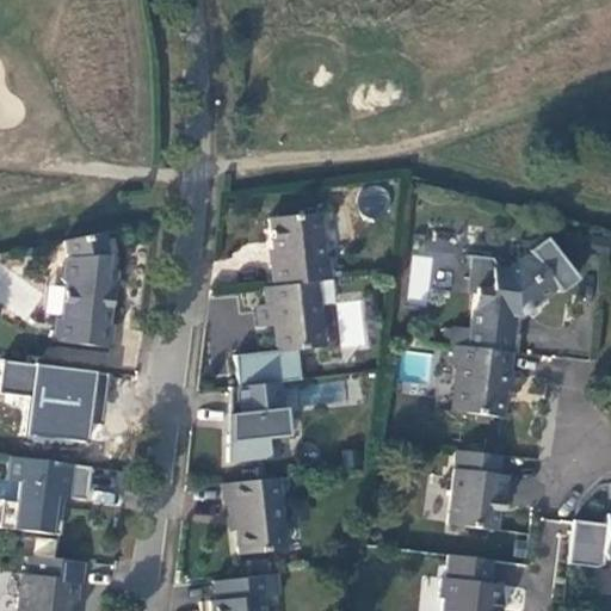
[(269,265),(272,287),(331,281),(328,258),(320,259),(318,245),(322,238),(319,214),(267,218),(272,265),(269,265)]
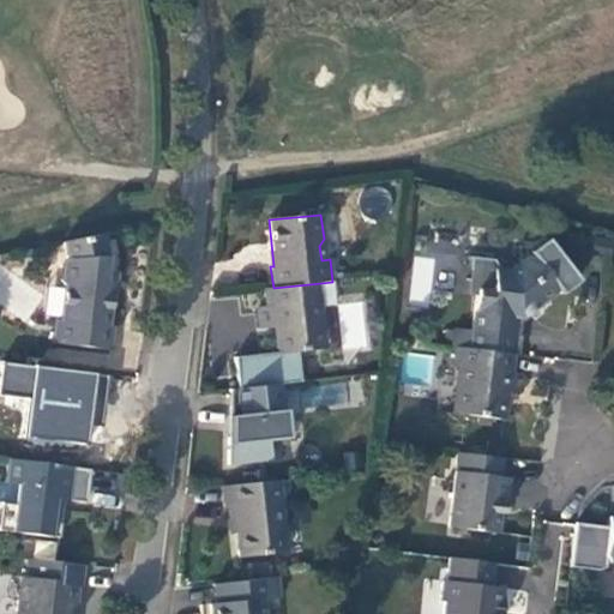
[(104,271),(107,257),(102,235),(94,236),(64,242),(67,259),(62,263),(60,281),(64,287),(60,320),(55,320),(53,343),(109,350),(112,326),(108,326),(114,271),(104,271)]
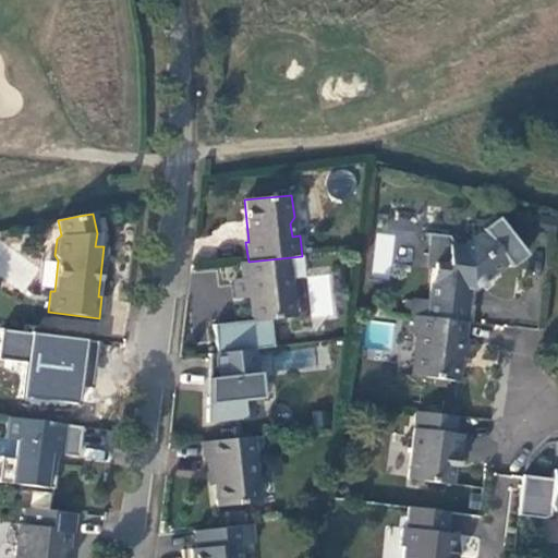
[(486,234),(500,223),(496,217),(481,229),(486,234)]
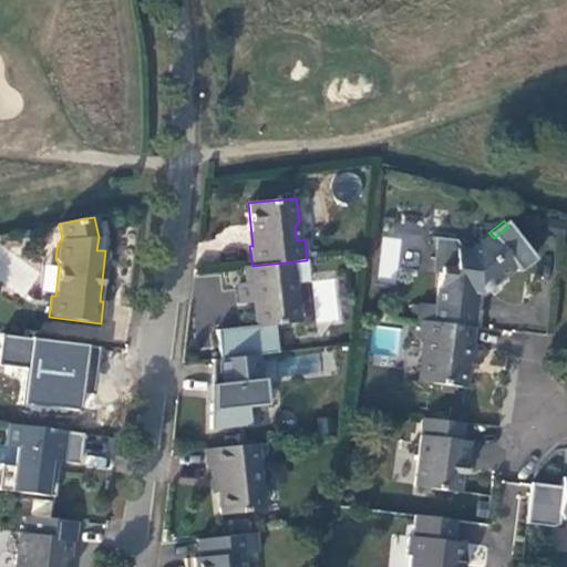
[(432,322),(474,328),(478,294),(482,294),(515,268),(517,271),(534,259),(508,227),(494,238),(486,238),(471,249),(463,248),(456,239),(436,237),(433,267),(440,267),(434,305),(432,322)]
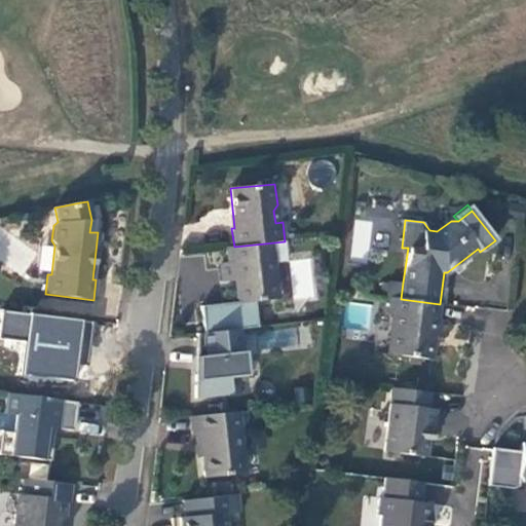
[(354,215),(350,259),(368,260),(371,229),(391,231),(392,218),(354,215)]
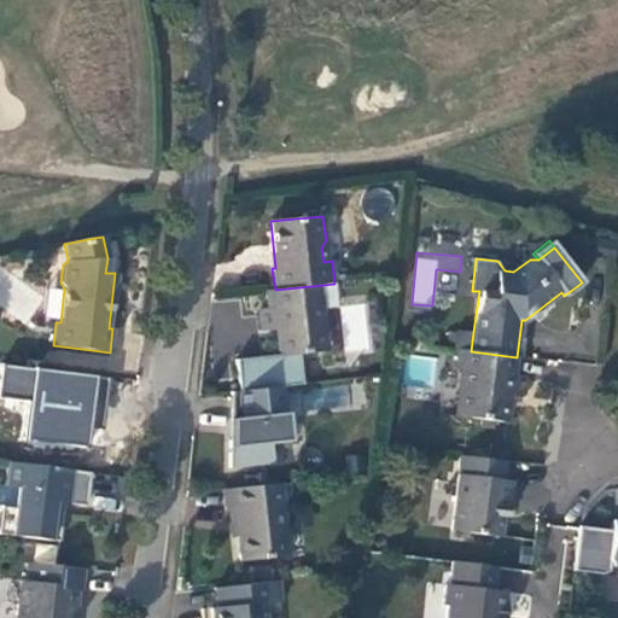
[(334,284),(275,290),(266,291),(268,308),(258,310),(261,331),(277,330),(280,355),(235,360),(239,391),(283,386),(304,384),(302,354),(327,351),(322,309),(338,307),(336,283),(334,284)]
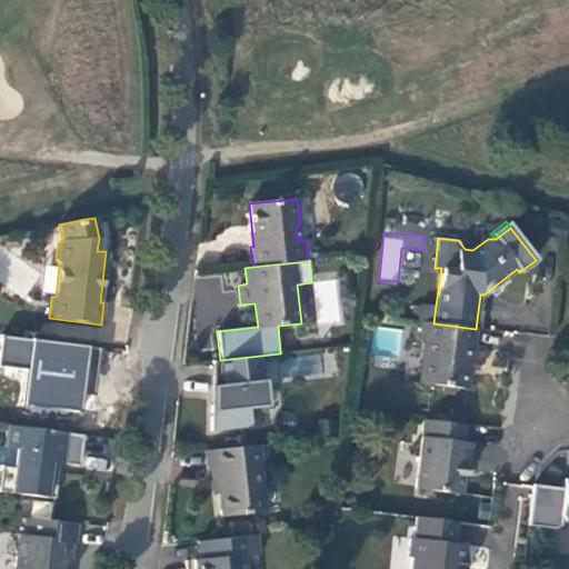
[(417,321),(433,323),(436,306),(419,305),(417,321)]
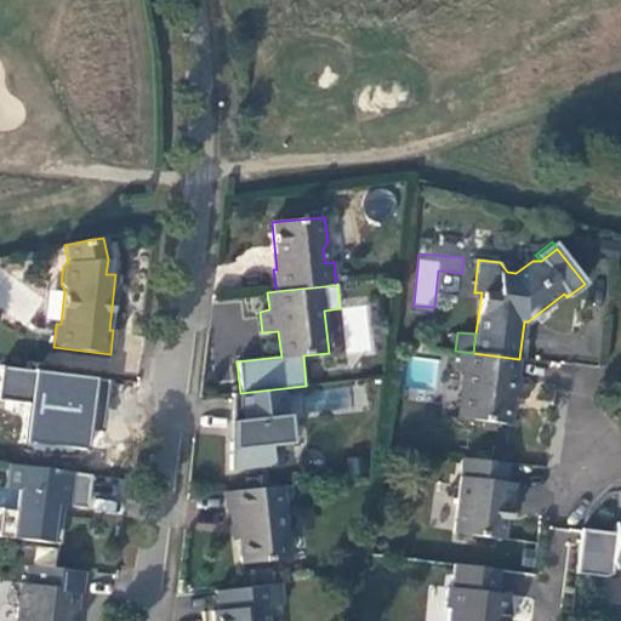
[(517,377),(519,359),(473,353),(455,351),(454,351),(453,370),(465,371),(459,417),(507,425),(511,398),(524,399),(527,379),(517,377)]
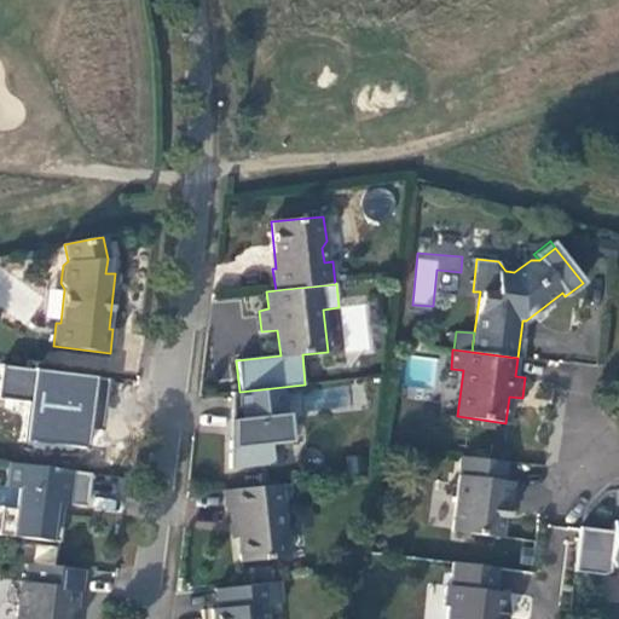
[(108,379),(38,370),(35,391),(47,392),(45,408),(51,415),(48,433),(51,434),(61,446),(82,447),(93,439),(97,440),(102,398),(105,399),(108,379)]
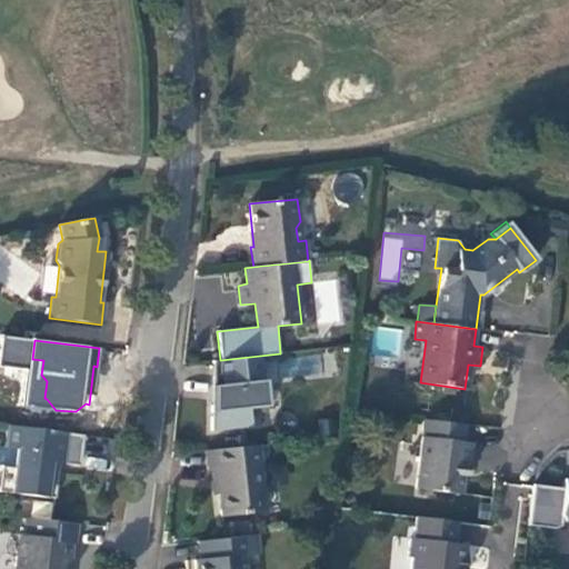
[(266,407),(260,356),(220,360),(211,361),(213,380),(220,379),(225,410),(266,407)]
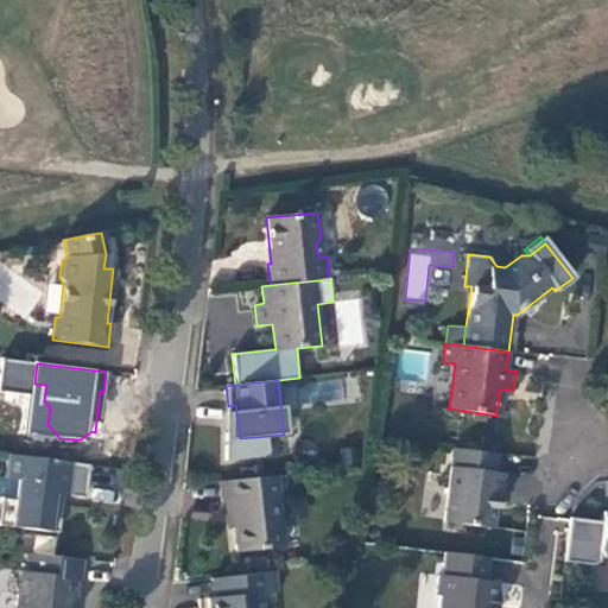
[(495,454),(453,449),(443,521),(491,527),(493,508),(498,510),(502,473),(494,472),(495,454)]
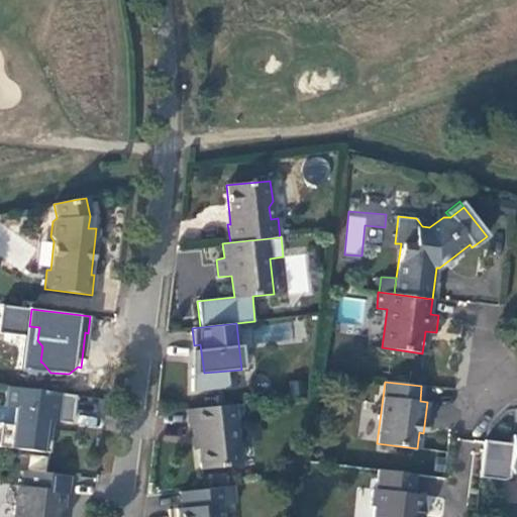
[(75,396),(6,387),(4,407),(14,408),(12,425),(1,423),(0,429),(0,446),(48,453),(52,429),(44,428),(45,420),(72,423),(75,396)]
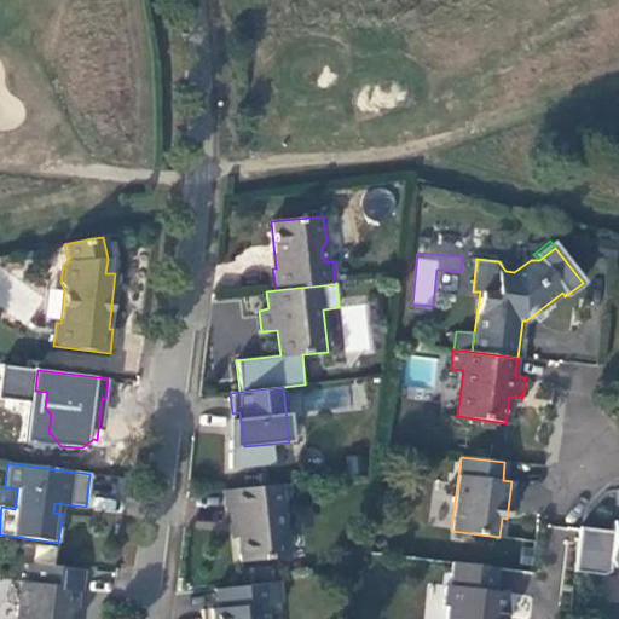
[(281,485),(224,491),(226,510),(229,512),(235,510),(238,538),(241,562),(289,557),(281,485)]
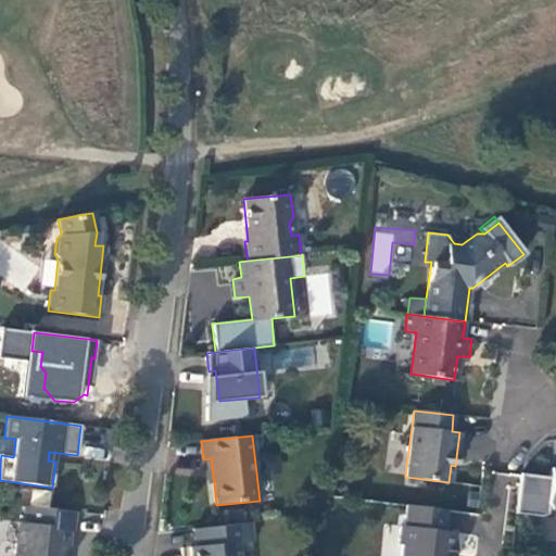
[(0,454),(1,455),(13,457),(15,439),(4,438),(0,437),(0,454)]
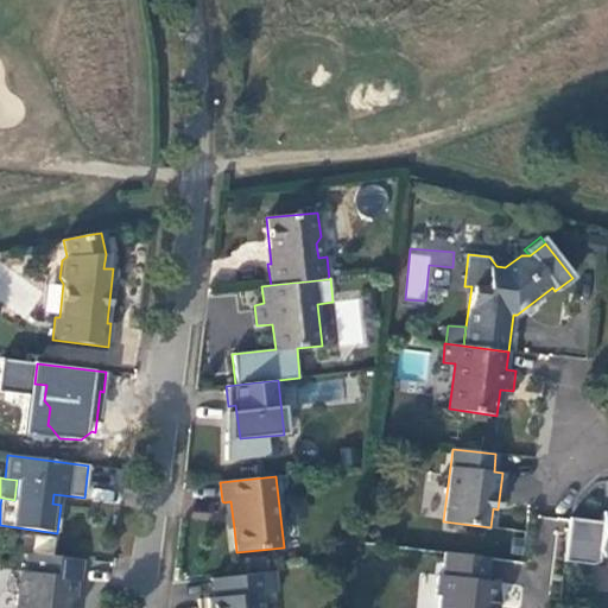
[(569,523),(563,565),(589,568),(596,565),(597,556),(607,556),(607,512),(602,512),(601,525),(569,523)]
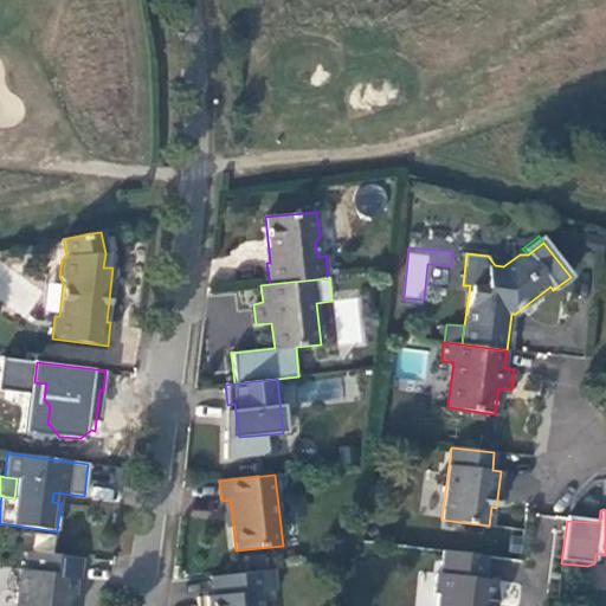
[(79,579),(82,559),(27,550),(25,571),(20,571),(15,605),(69,605),(70,598),(75,598),(77,578),(79,579)]
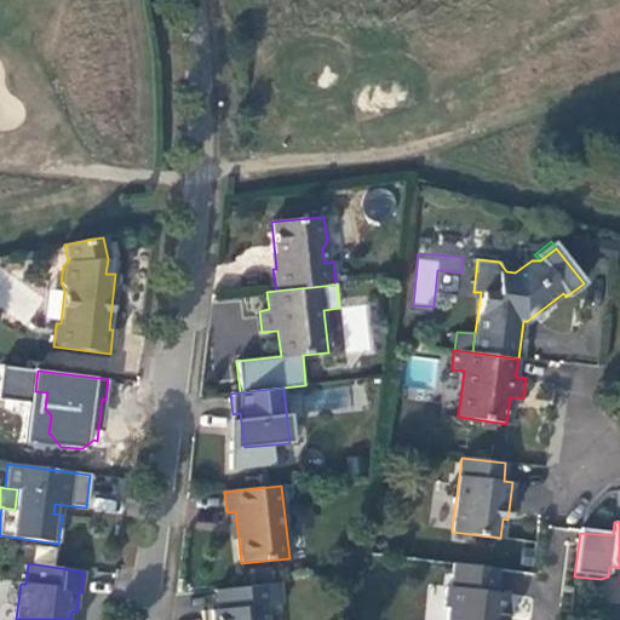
[(495,593),(498,568),(453,563),(451,587),(447,587),(443,607),(448,608),(446,619),(500,619),(501,614),(505,615),(507,593),(495,593)]
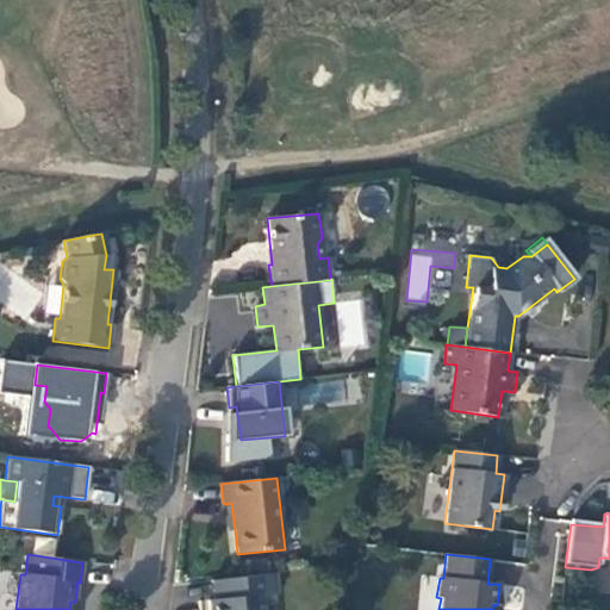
[(275,573),(212,580),(213,599),(207,601),(209,609),(261,609),(260,597),(278,595),(275,573)]
